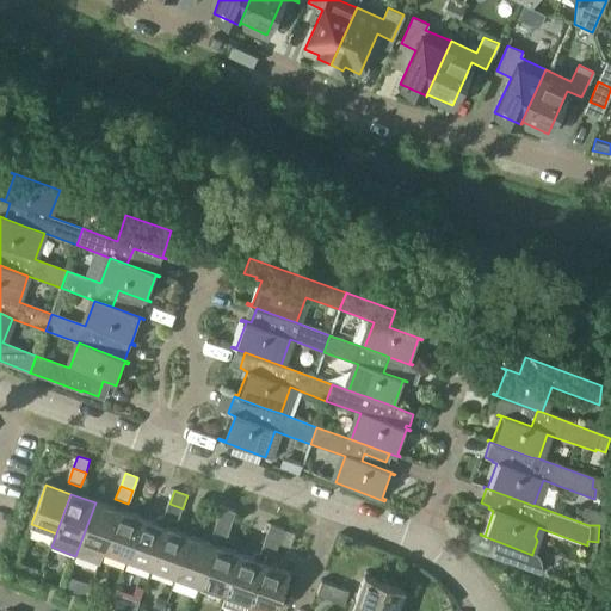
[(113,510),(96,503),(75,556),(100,565),(105,551),(118,512),(113,510)]
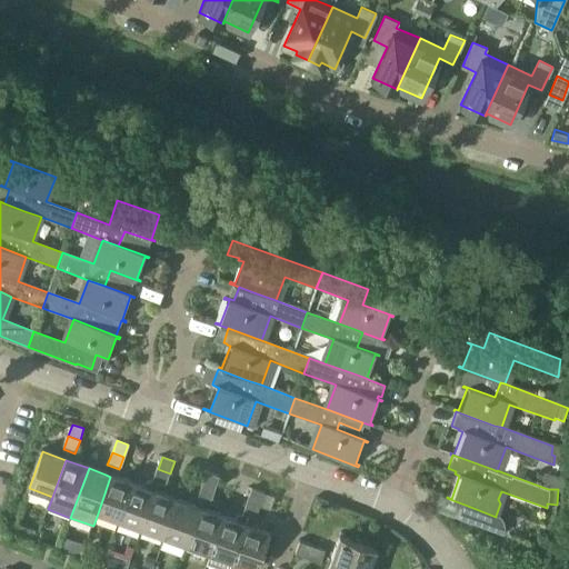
[(165,486),(170,473),(158,469),(153,482),(165,486)]
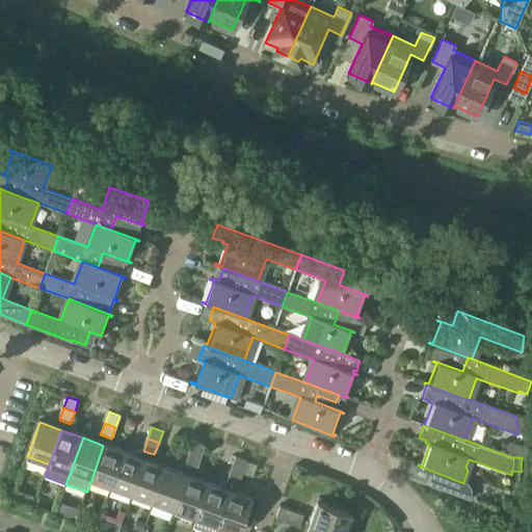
[(204,446),(193,443),(189,454),(200,458),(204,446)]
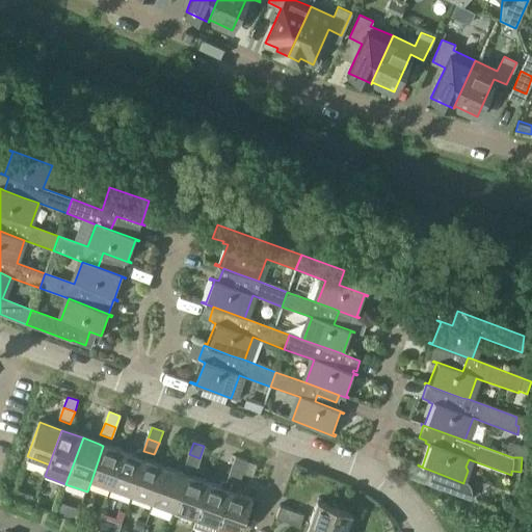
[(103,446),(91,480),(111,487),(124,453),(103,446)]
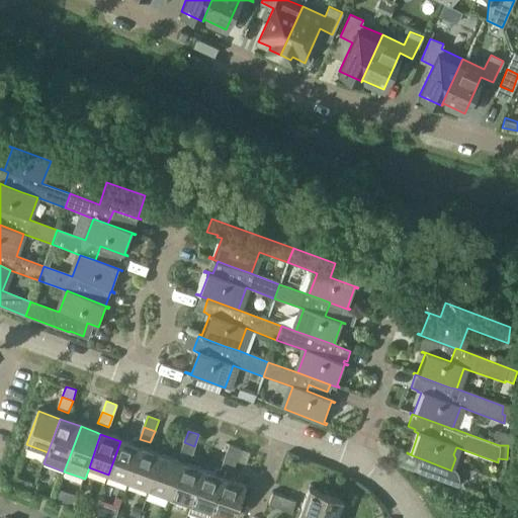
[(120,441),(108,475),(130,483),(142,448),(120,441)]
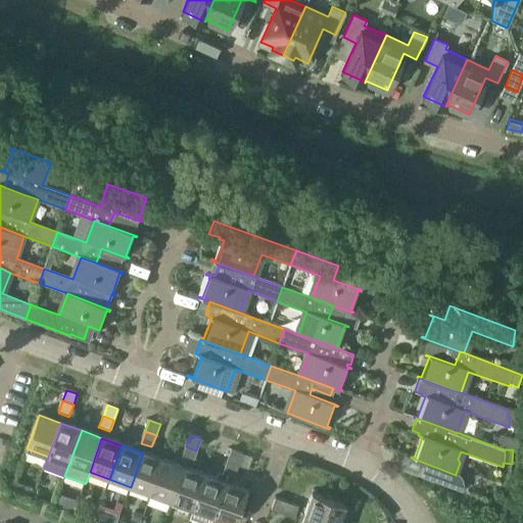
[(192,462),(196,450),(186,446),(182,458),(192,462)]
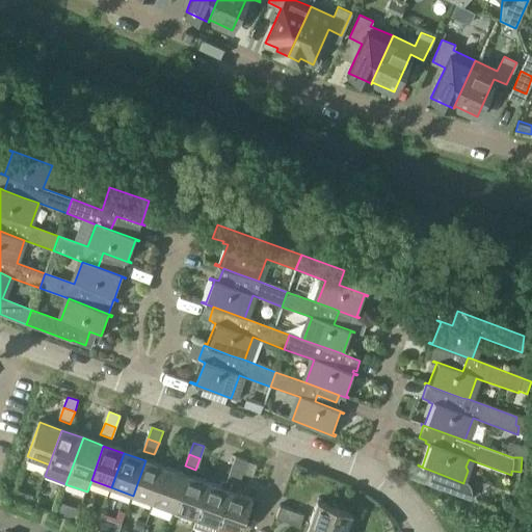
[(247,461),(236,458),(232,470),(243,474),(247,461)]
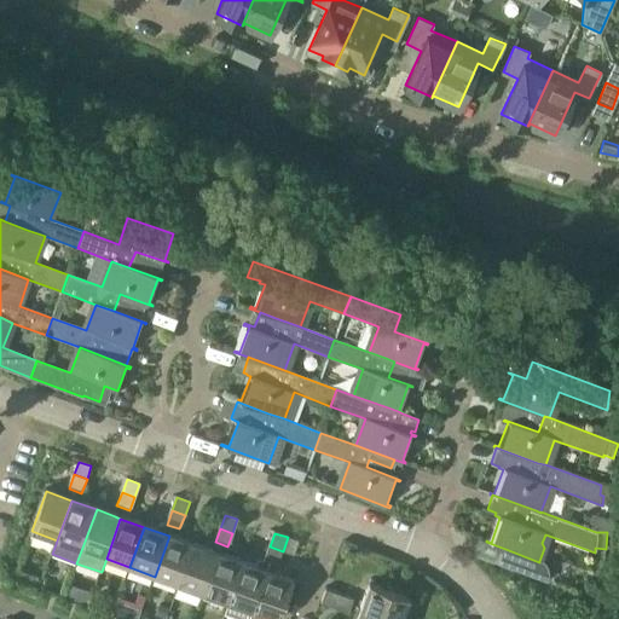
[(179,585),(194,545),(169,536),(155,577),(179,585)]
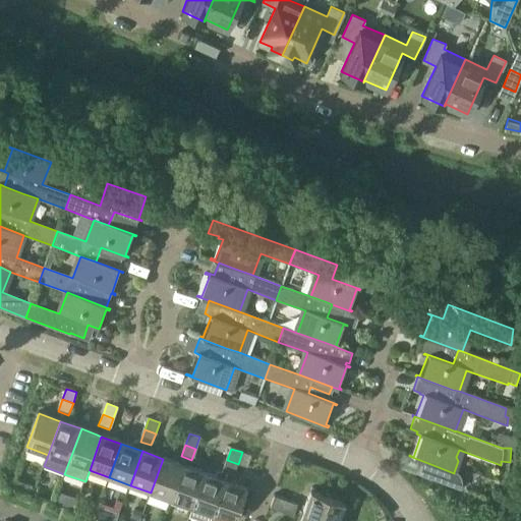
[(171,501),(183,466),(163,459),(151,493),(171,501)]
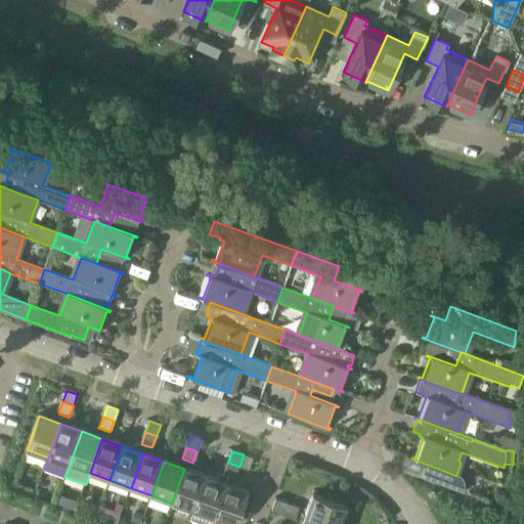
[(235,478),(239,467),(228,463),(224,474),(235,478)]
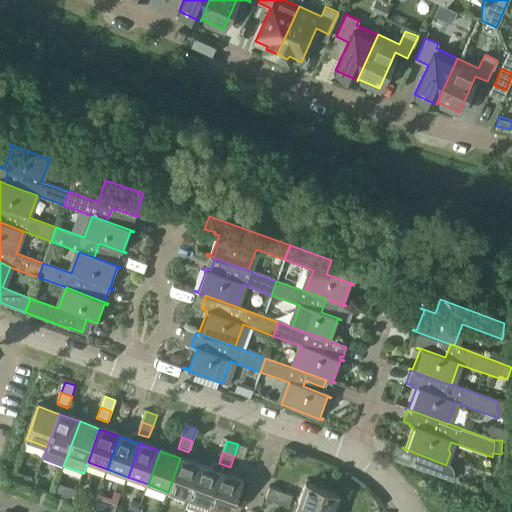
[(418,454),(414,466),(454,481),(454,479),(454,478),(453,476),(452,471),(449,467),(446,464),(446,465),(418,454)]
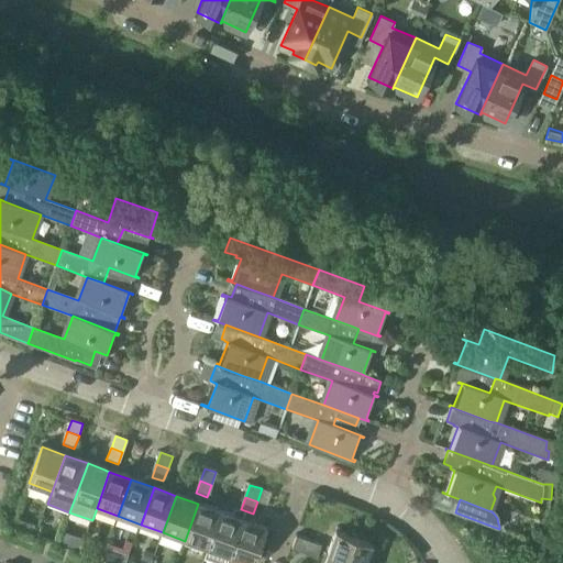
[(208,549),(221,512),(198,504),(185,541),(208,549)]
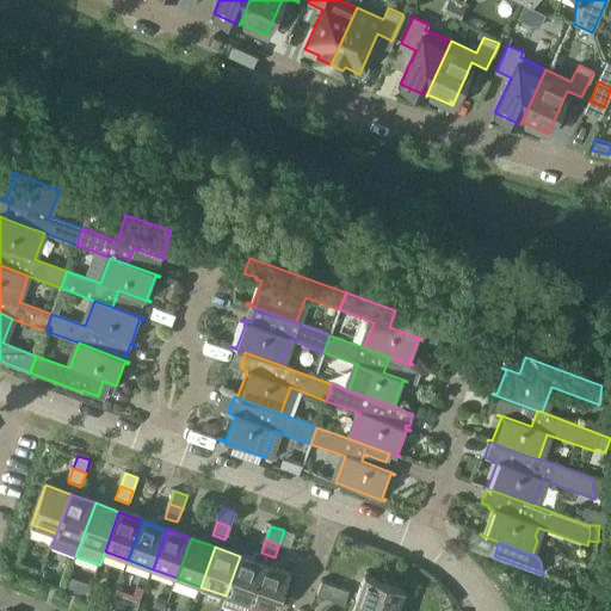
[(240,556),(226,596),(221,608),(232,610),(246,610),(250,605),(264,565),(240,556)]
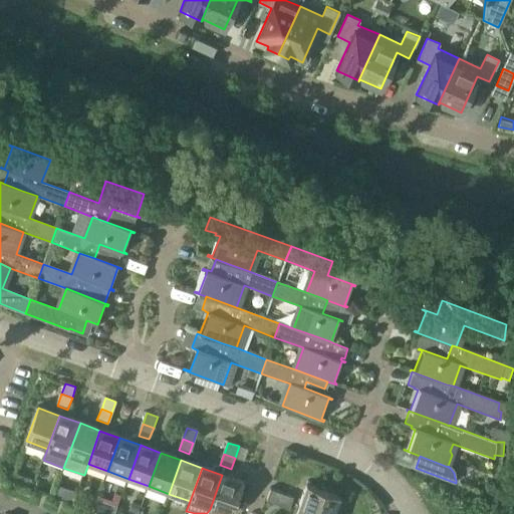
[(224,513),(231,513),(242,483),(222,475),(210,509),(224,513)]
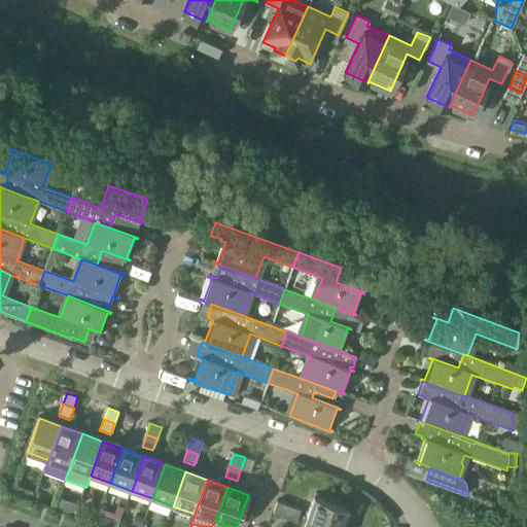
[(341,526),(348,508),(314,497),(306,519),(326,526),(341,526)]
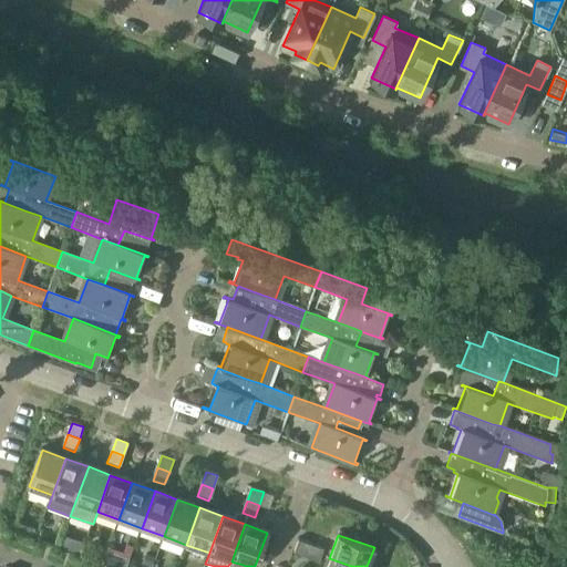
[(79,538),(74,550),(81,553),(85,540),(79,538)]
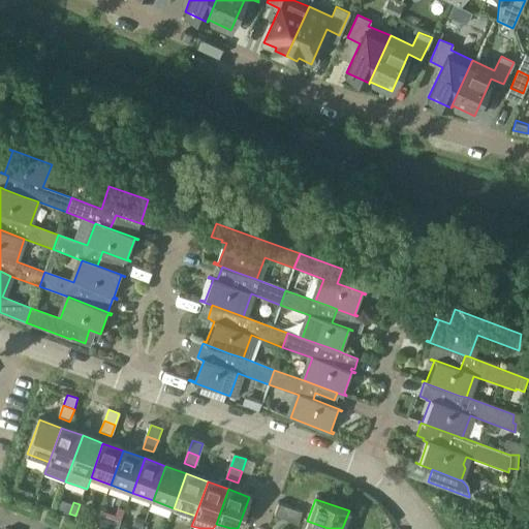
[(274,516),(285,520),(289,508),(278,504),(274,516)]
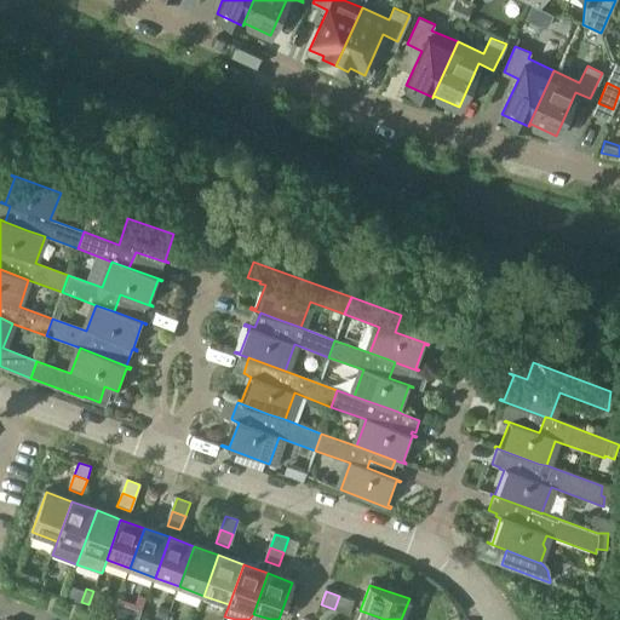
[(352,601),(339,596),(334,609),(348,614),(352,601)]
